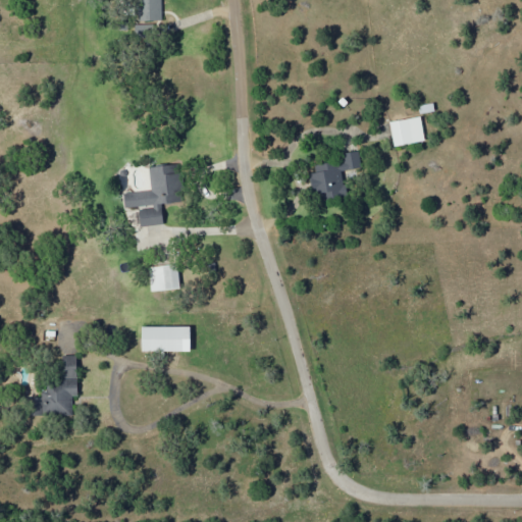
[(161,20),(160,0),(138,0),(138,20),(161,20)]
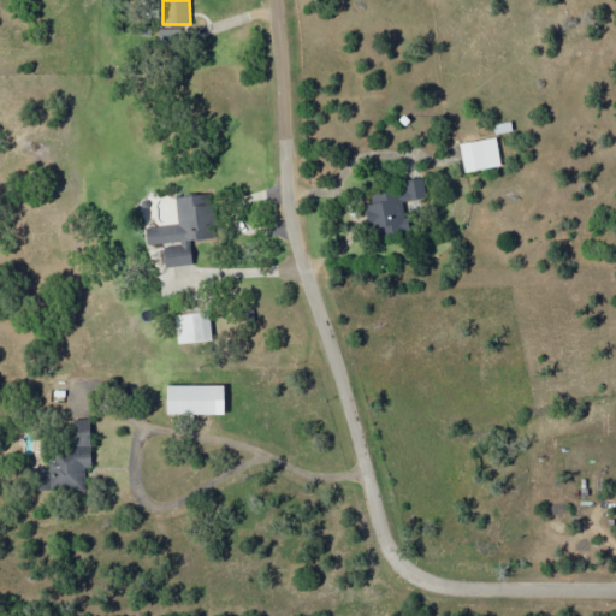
[(501,166),(495,137),(460,144),(466,173),(501,166)]
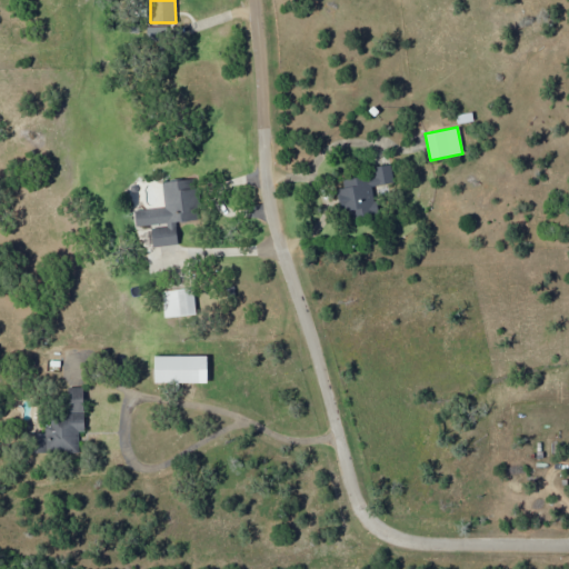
[(351,219),(378,213),(372,187),(393,182),(390,165),(372,168),(373,173),(343,181),(345,188),(337,190),(341,212),(349,210),(351,219)]
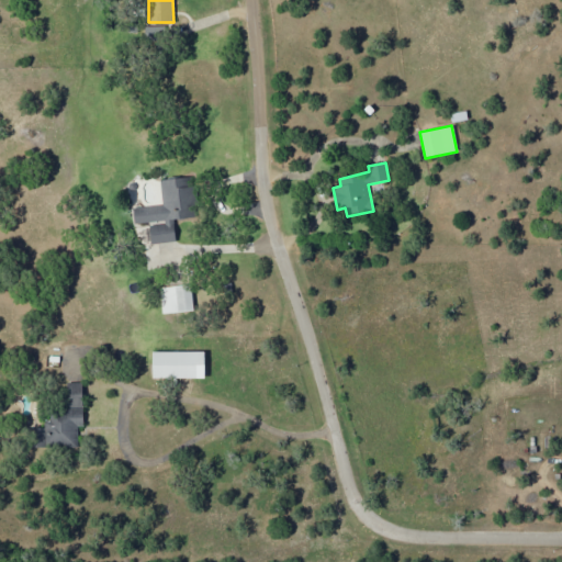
[(176,242),(172,220),(197,217),(192,177),(160,180),(163,205),(133,209),(135,225),(149,224),(152,244),(176,242)]
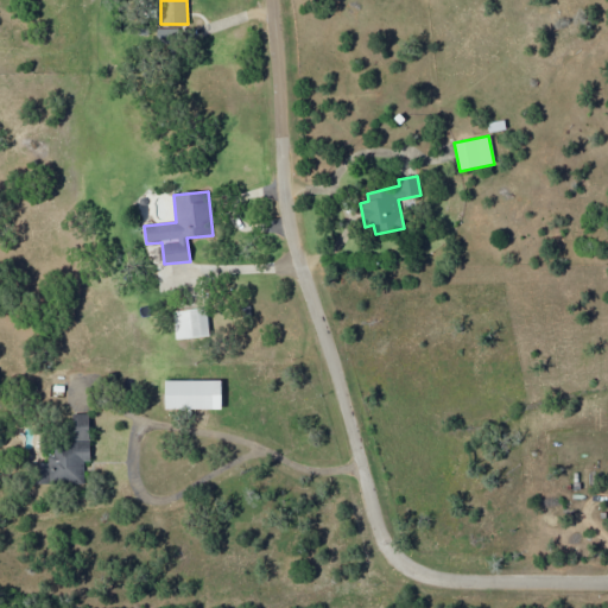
[(175,339),(209,337),(208,309),(173,310),(175,339)]
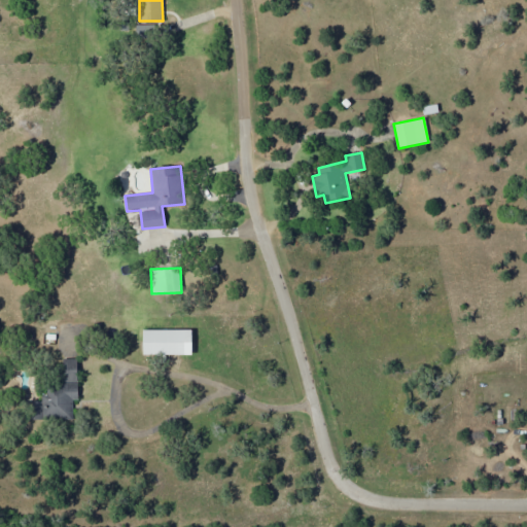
[(142,354),(191,355),(191,330),(143,329),(142,354)]
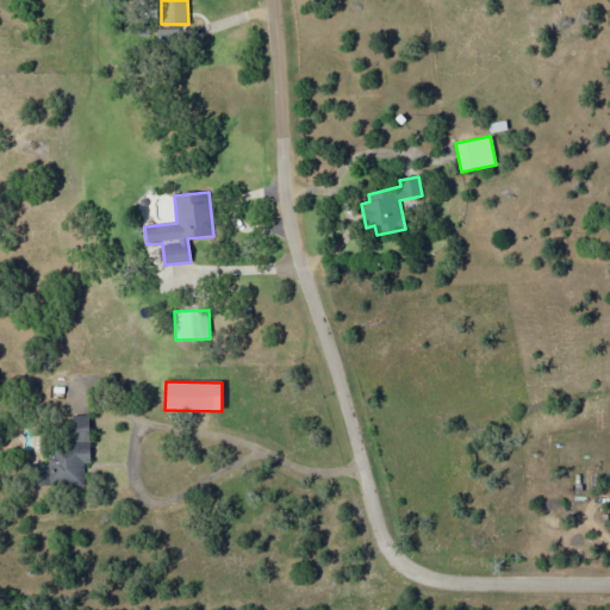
[(91,464),(89,416),(70,416),(70,444),(53,444),(53,465),(36,465),(36,486),(83,486),(83,464),(91,464)]
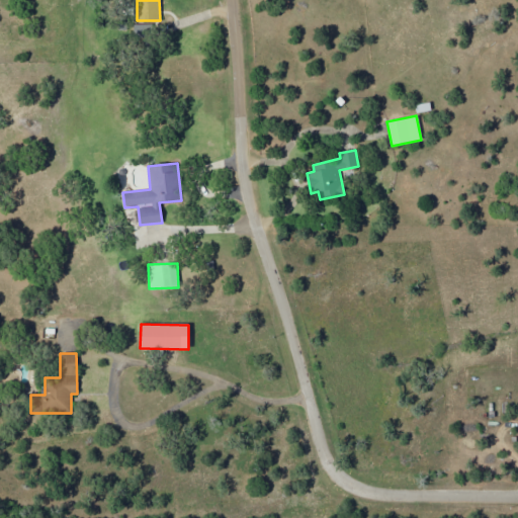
All buildings are outlined.
